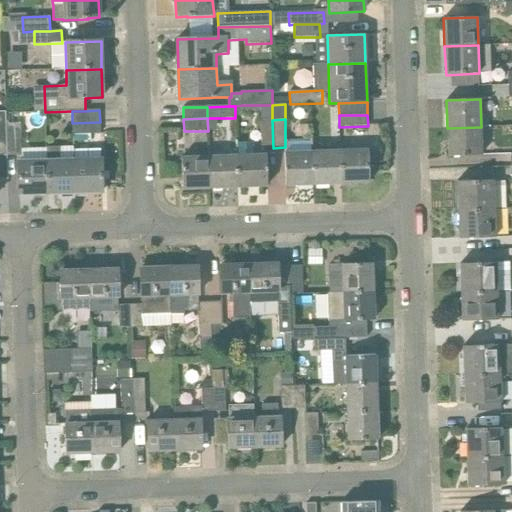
[(273,148),(272,120),(260,120),(261,148),(273,148)]
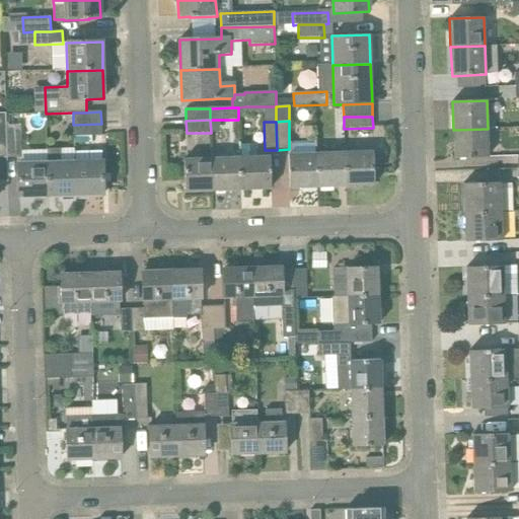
[(73,125),(73,137),(101,136),(101,124),(73,125)]
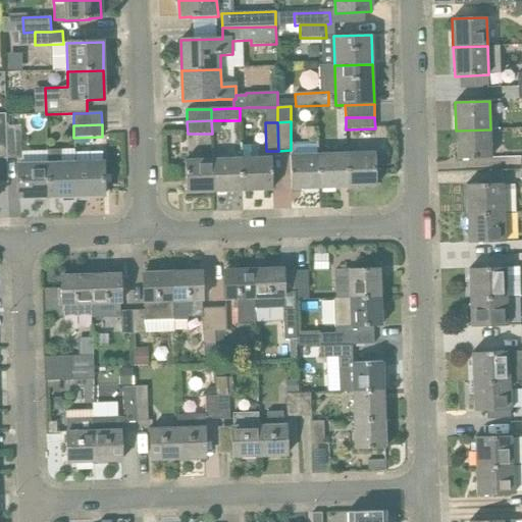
[(7,159),(21,158),(20,125),(6,126),(7,159)]
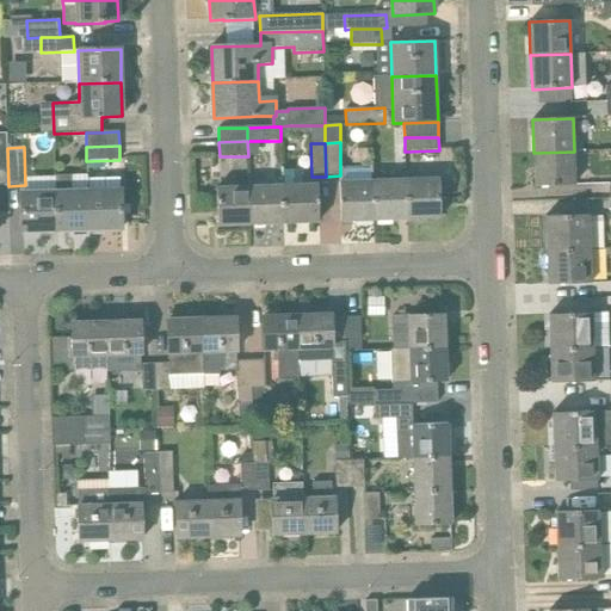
[(535,186),(575,185),(574,152),(534,153),(535,186)]
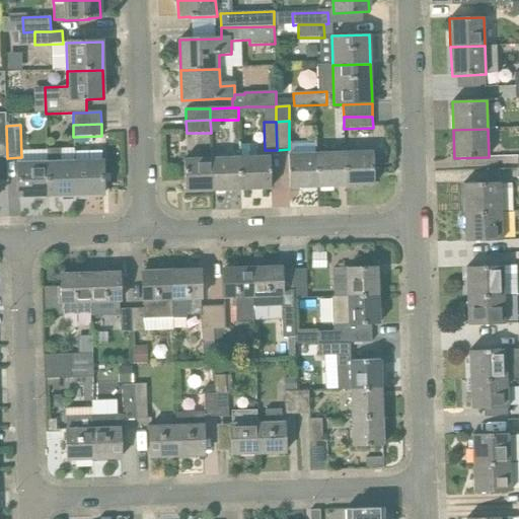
[(47,197),(76,196),(75,162),(61,162),(61,149),(47,150),(47,161),(46,161),(47,197)]
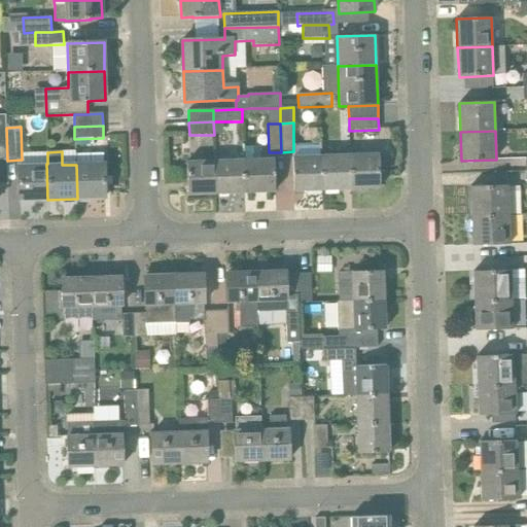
[(322,190),(351,189),(350,154),(321,155),(322,190)]
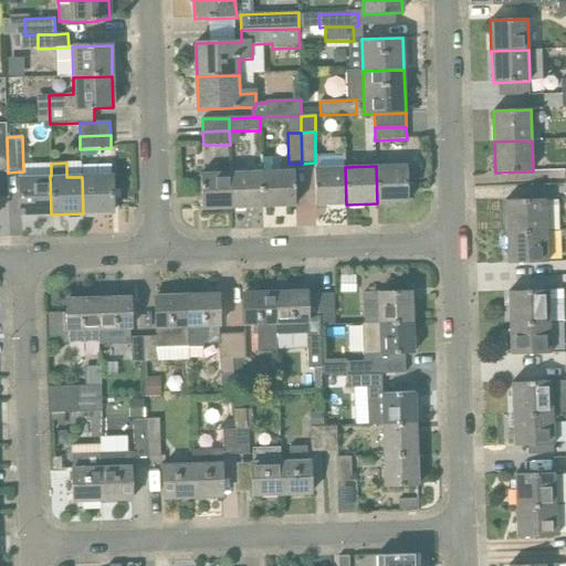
[(376,166),(377,203),(408,202),(407,166),(376,166)]
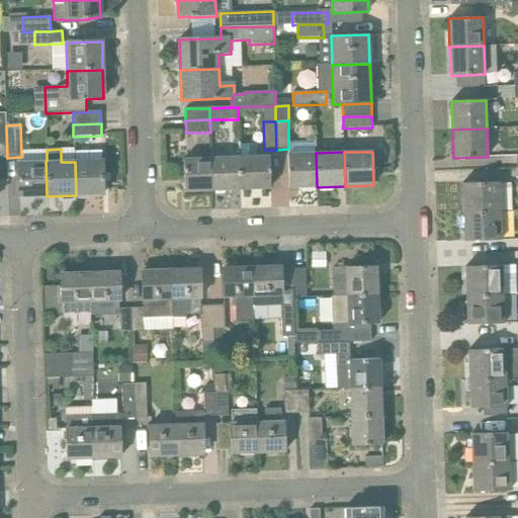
[(288,188),(317,187),(316,153),(287,154),(288,188)]
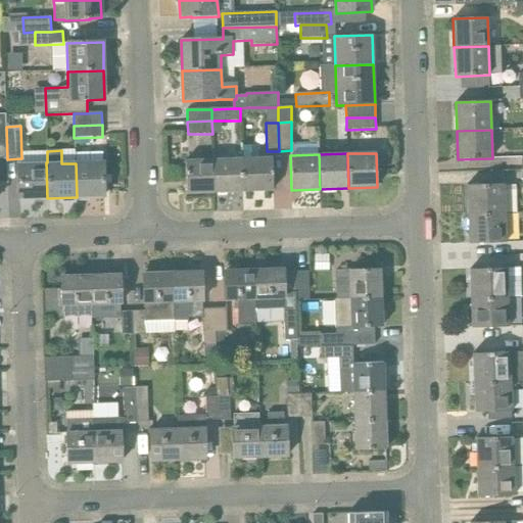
[(241,158),(242,192),(273,191),(272,157),(241,158)]
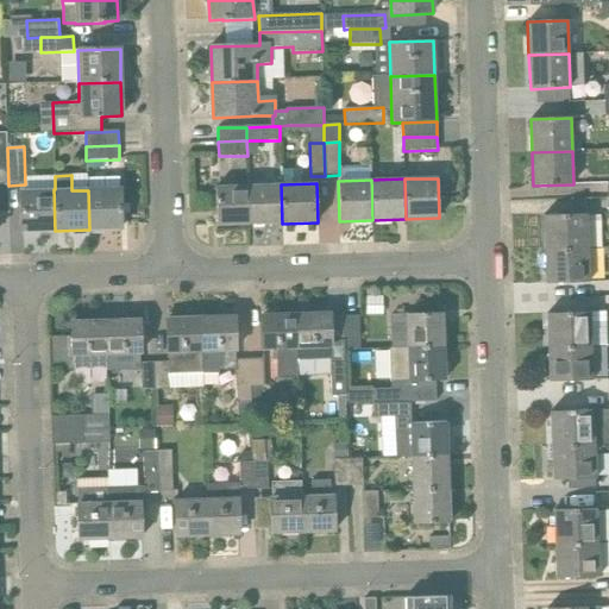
[(249,225),(282,224),(281,184),(248,186),(249,225)]
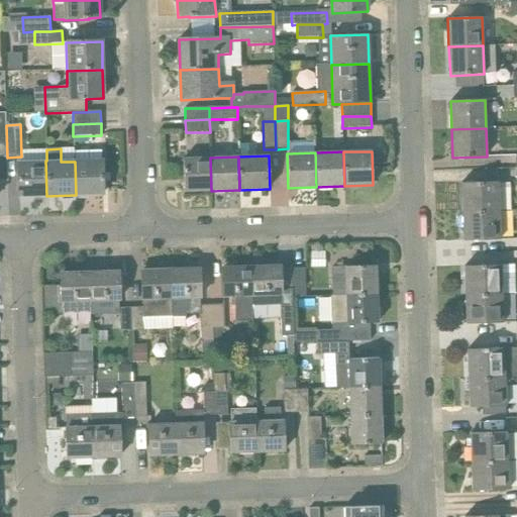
[(184,191),(211,191),(210,158),(183,159),(184,191)]
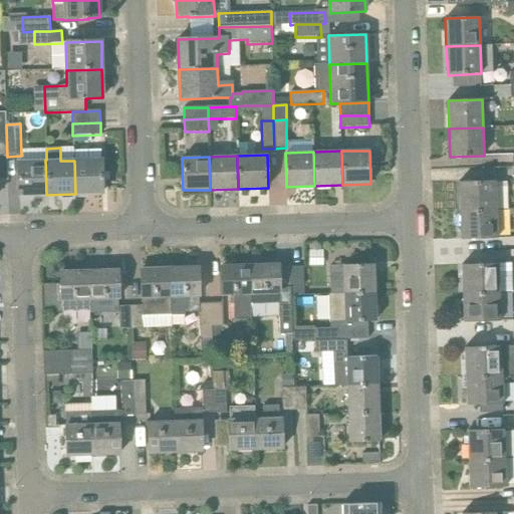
[(19,196),(46,195),(45,160),(18,161),(19,196)]
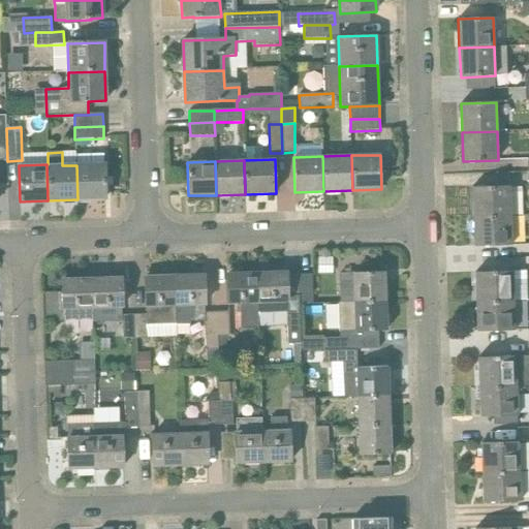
[(76,165),(78,199),(105,199),(104,164),(76,165)]
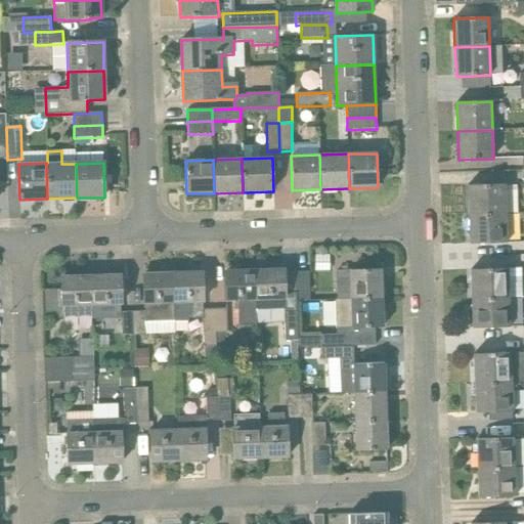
[(469,215),(506,214),(505,184),(468,185),(469,215)]
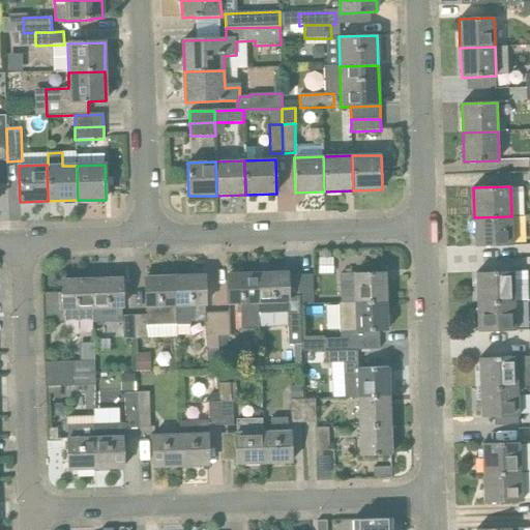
[(475,247),(512,245),(511,216),(474,217),(475,247)]
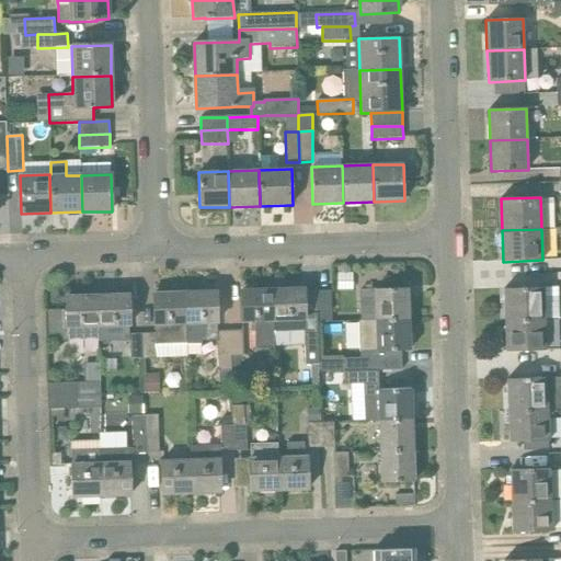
[(362,321),(409,320),(408,288),(361,290),(362,321)]
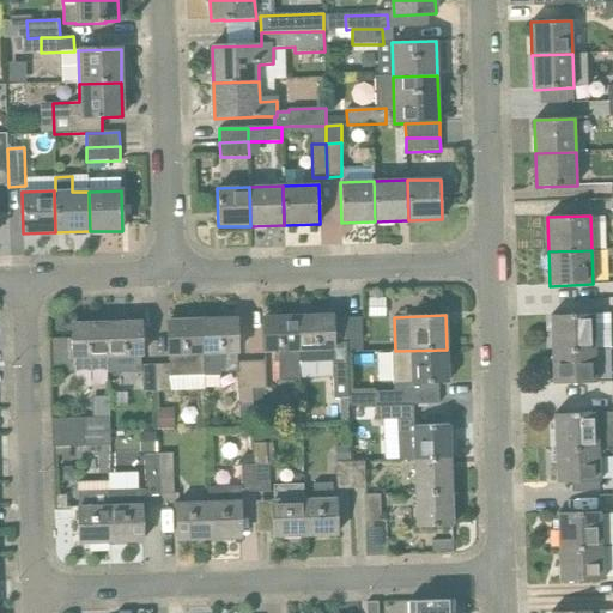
[(552,351),(595,350),(610,349),(608,315),(551,316),(552,351)]
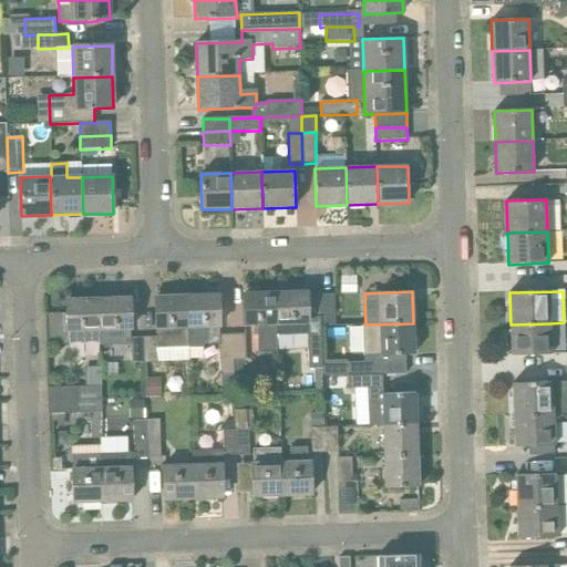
[(275,294),(277,336),(307,334),(308,367),(320,367),(320,332),(320,327),(320,295),(307,296),(307,292),(275,294)]
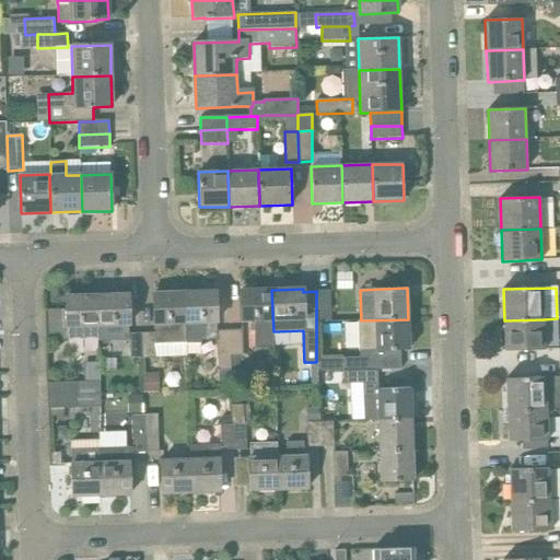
[(273,334),(273,331),(271,290),(241,291),(242,323),(254,323),(255,335),(273,334)]
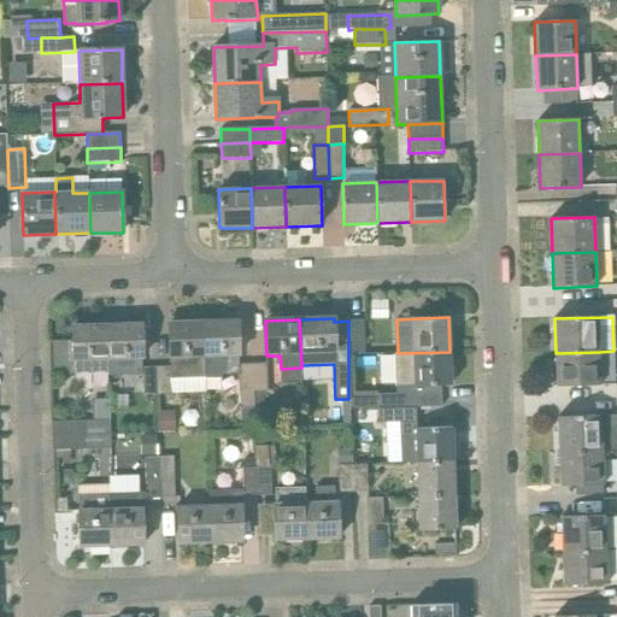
[(204,358),(239,357),(238,321),(203,322),(204,358)]
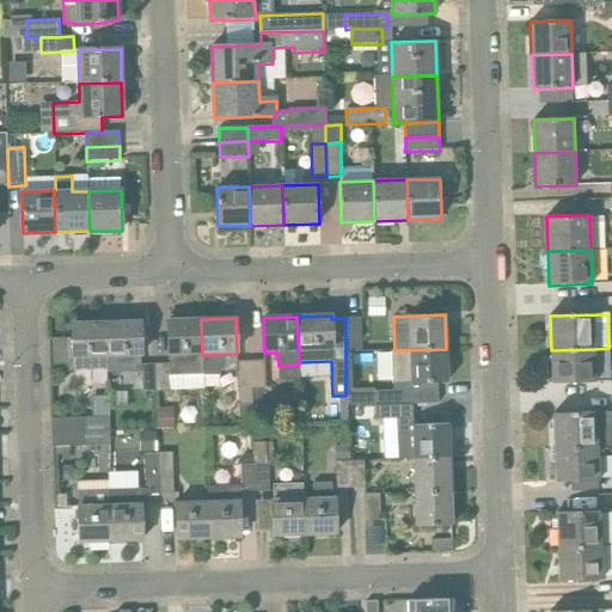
[(346,353),(360,352),(360,318),(346,318),(346,353)]
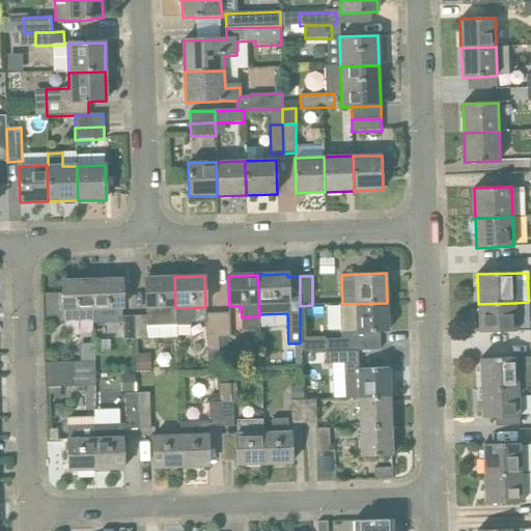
[(135,316),(135,340),(147,340),(147,327),(176,326),(175,308),(174,277),(145,278),(146,316),(135,316)]
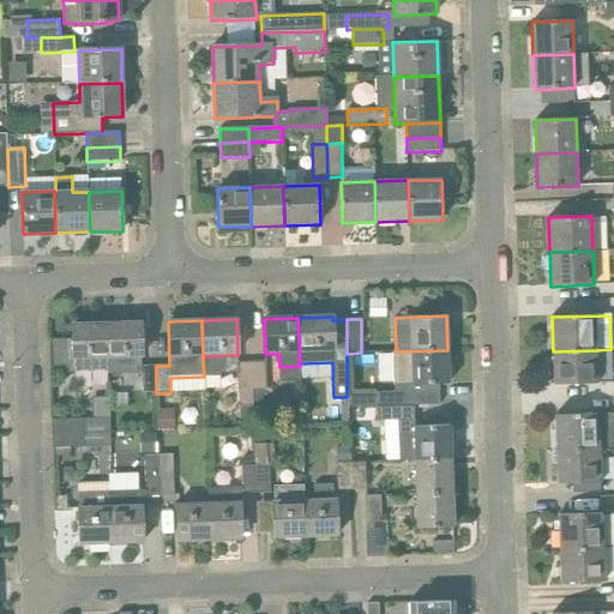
[(106,323),(107,360),(142,359),(140,321),(106,323)]
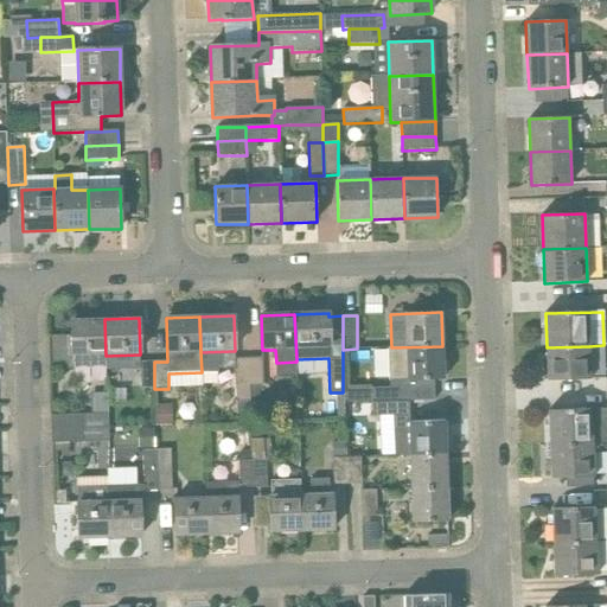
[(72,356),(106,356),(104,319),(71,320),(72,356)]
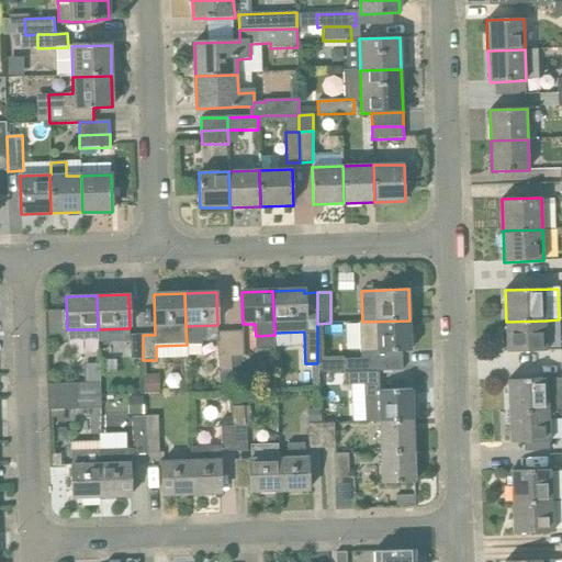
[(359,322),(360,353),(360,360),(344,360),(344,373),(377,371),(401,370),(401,351),(411,351),(409,321),(362,322),(359,322)]
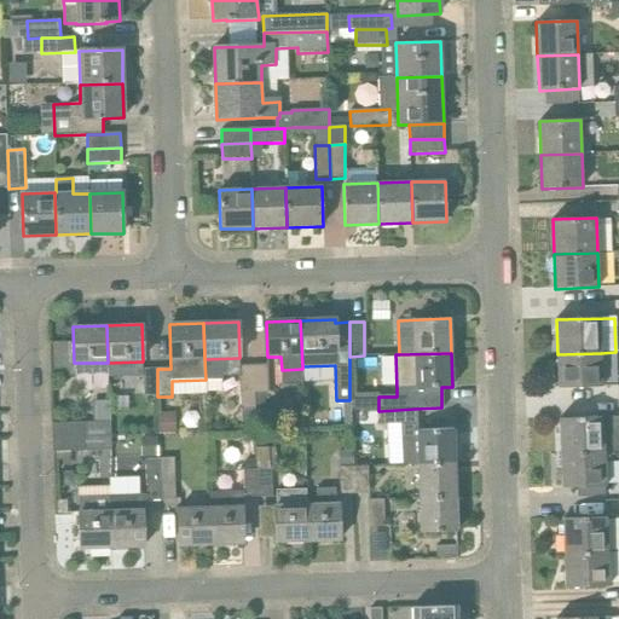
[(559,388),(602,387),(601,353),(557,354),(559,388)]
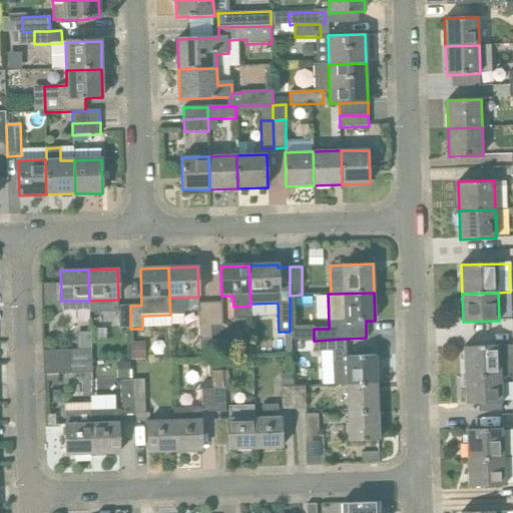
[(210,327),(222,326),(221,303),(210,304),(210,327)]
